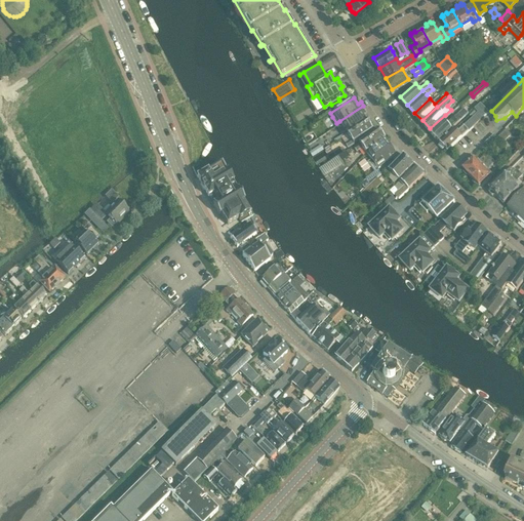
[(453,125),(439,138),(447,148),(474,123),(474,122),(481,115),(488,109),(479,99),(473,106),(477,110),(462,123),(464,123),(457,129),(453,125)]
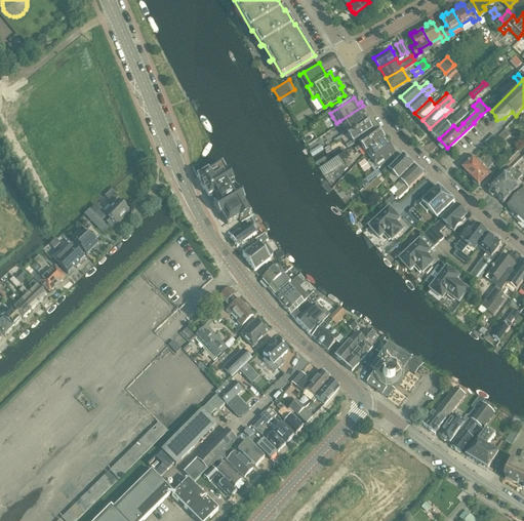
[(339,121),(336,123),(343,133),(346,131),(366,118),(362,112),(366,110),(363,106),(339,121)]
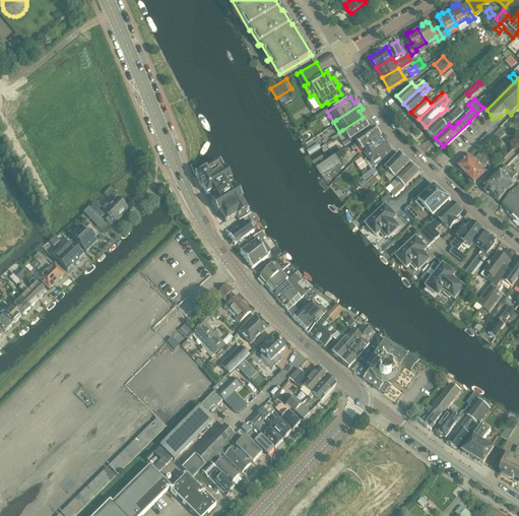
[(434,136),(462,109),(458,105),(442,120),(439,116),(426,127),(434,136)]
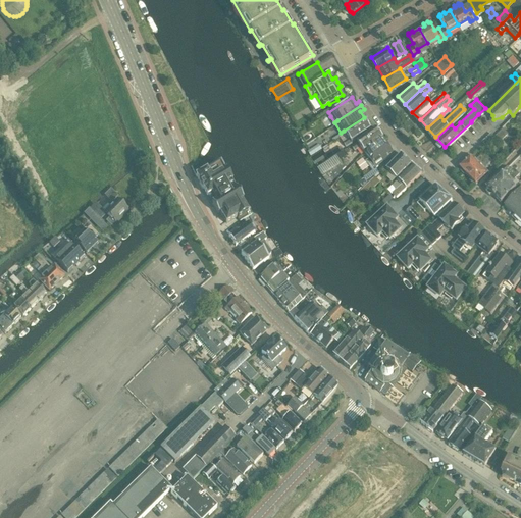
[(12,114),(5,119),(18,136),(25,130),(12,114)]
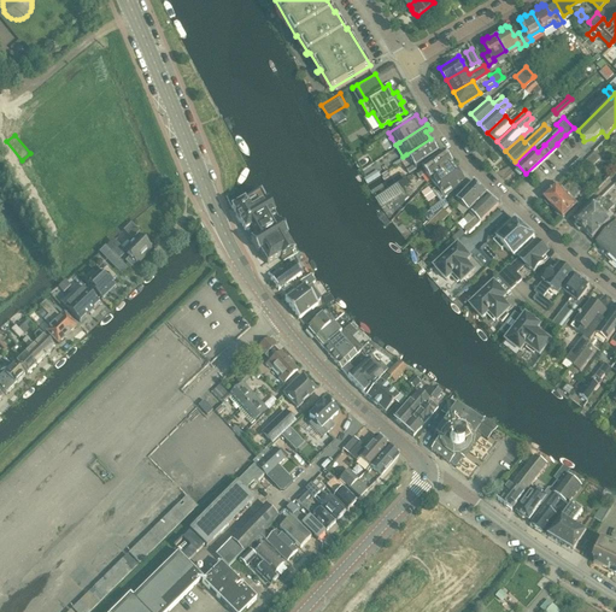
[(51,139),(40,149),(50,160),(62,149),(51,139)]
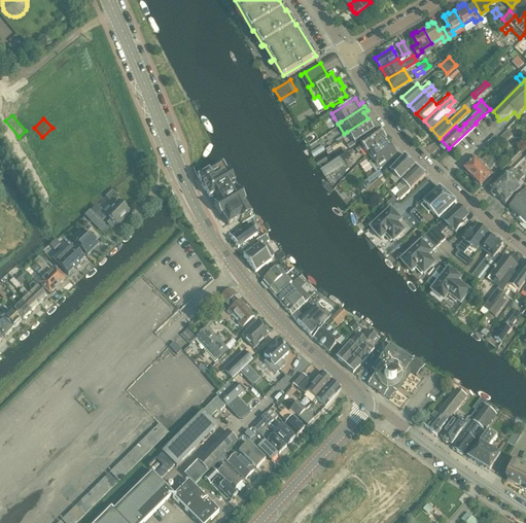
[(351,138),(346,141),(348,145),(374,129),(367,118),(347,132),(351,138)]
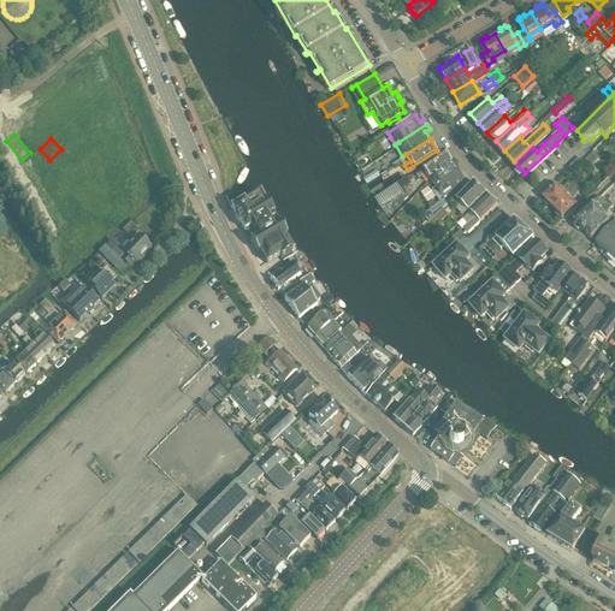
[(590,162),(598,154),(592,148),(584,156),(590,162)]
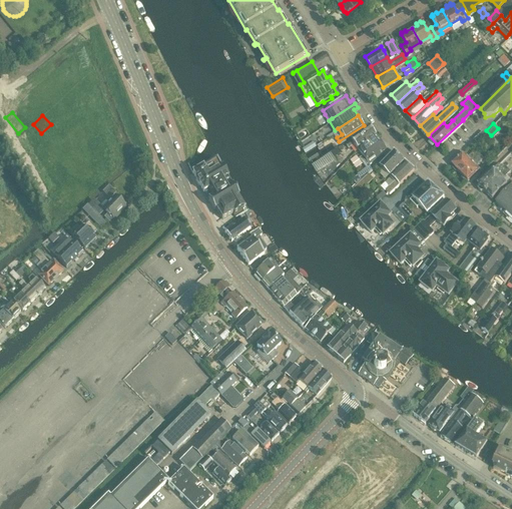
[(358,147),(376,133),(369,124),(345,142),(348,145),(354,141),(358,147)]
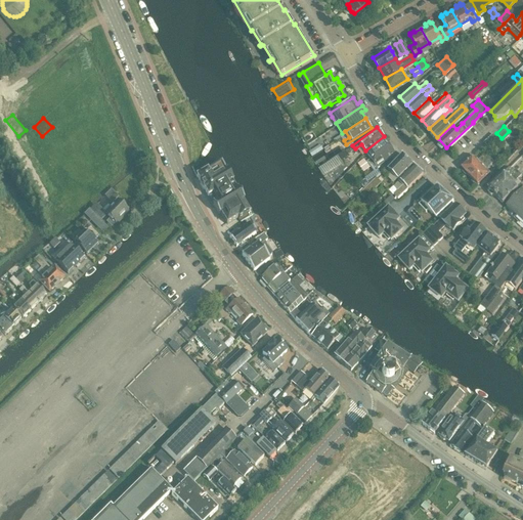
[(387,140),(384,136),(365,150),(369,157),(366,159),(374,169),(362,178),(361,183),(363,185),(384,166),(381,161),(395,150),(387,140)]
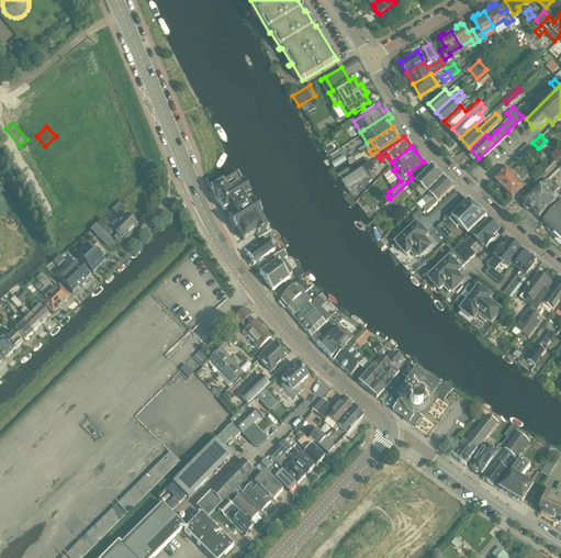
[(359,166),(361,165),(368,159),(366,155),(356,160),(359,166)]
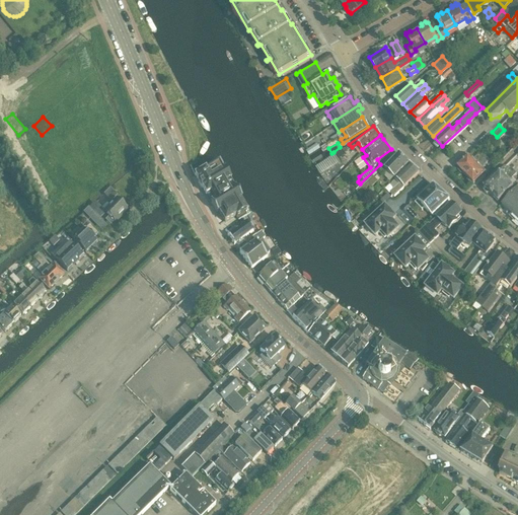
[(345,152),(342,147),(341,147),(340,147),(334,152),(337,157),(345,152)]
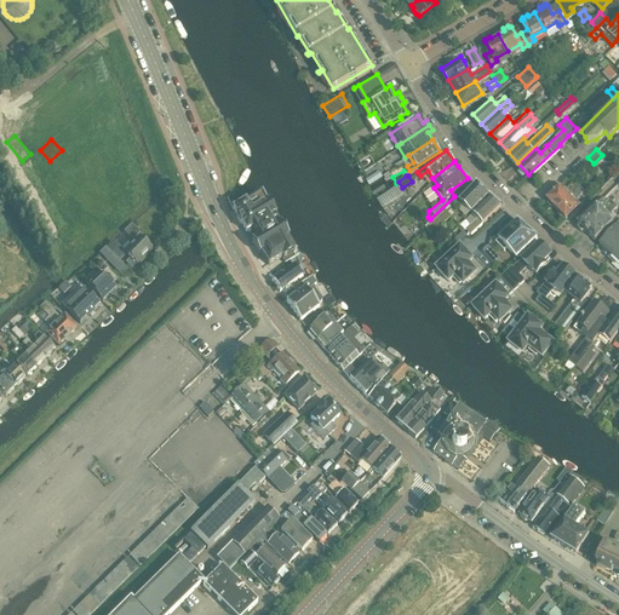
[(560,182),(545,195),(546,196),(546,199),(550,202),(552,203),(555,206),(582,180),(577,176),(574,177),(565,187),(560,182)]
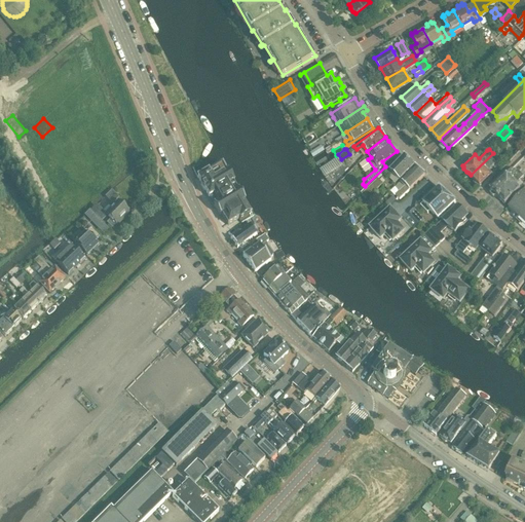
[(400,178),(414,163),(403,153),(388,168),(387,165),(382,171),(386,175),(391,170),(400,178)]
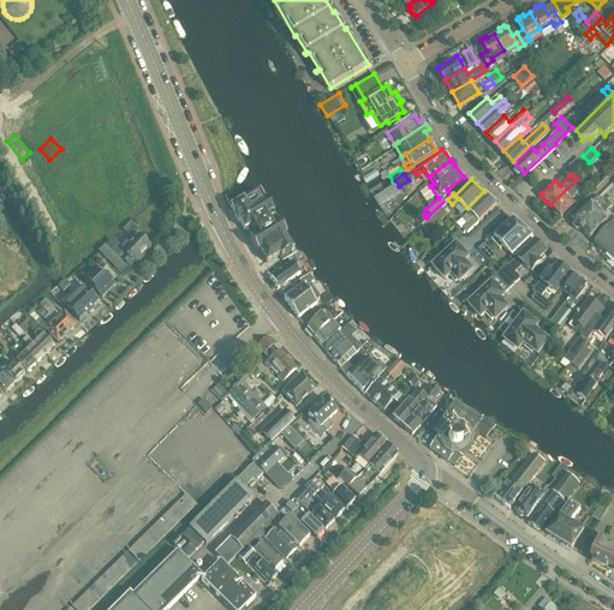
[(577,179),(550,204),(553,207),(553,209),(556,213),(559,213),(560,214),(574,201),(570,196),(580,186),(583,185),(577,179)]
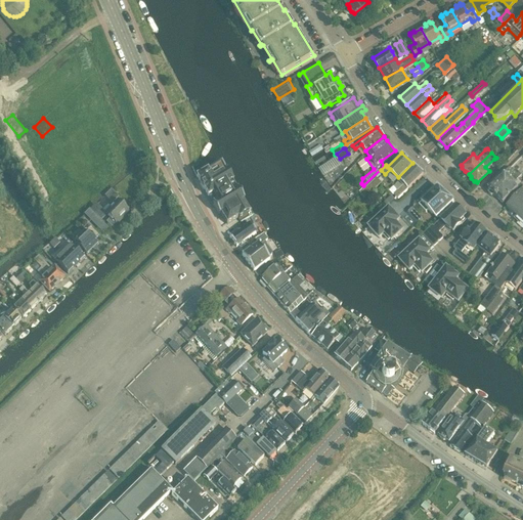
[(220,159),(195,174),(200,181),(199,182),(202,186),(203,185),(218,212),(219,211),(225,221),(236,215),(240,219),(251,212),(220,159)]
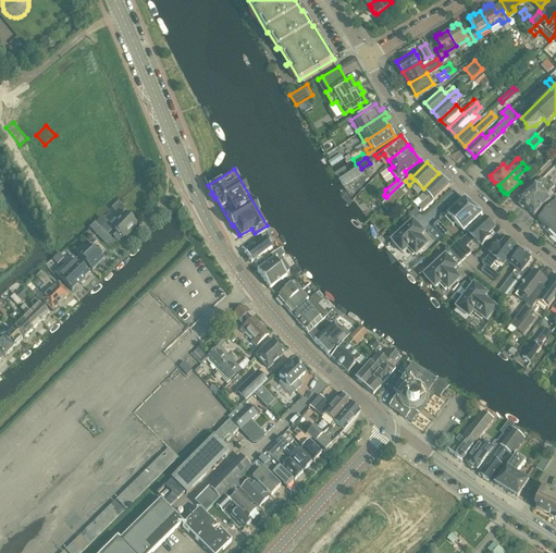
[(423,208),(448,183),(440,173),(424,189),(429,193),(418,204),(423,208)]
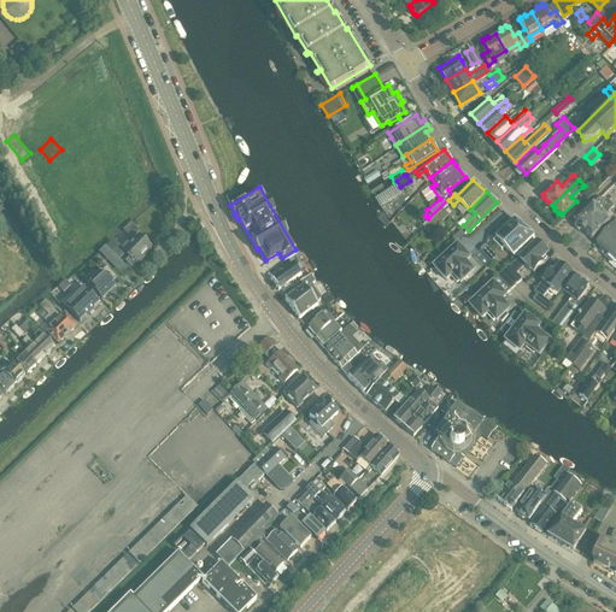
[(74,194),(63,205),(72,216),(83,205),(74,194)]
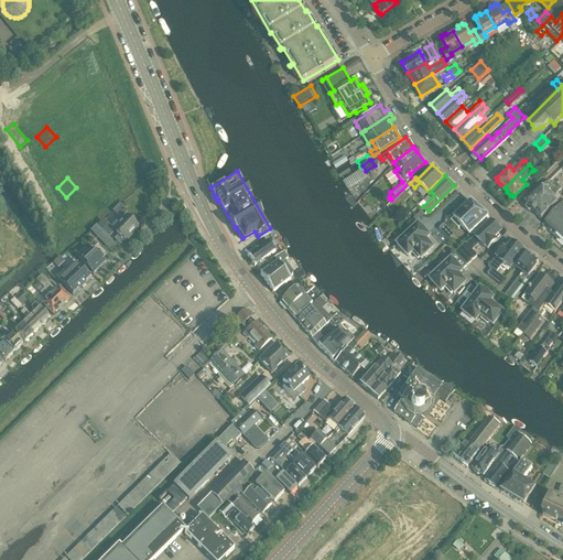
[(549,180),(547,179),(537,189),(524,200),(526,200),(524,204),(528,208),(532,207),(541,216),(559,197),(562,201),(562,198),(562,191),(561,194),(558,190),(561,186),(554,180),(553,182),(550,179),(549,180)]
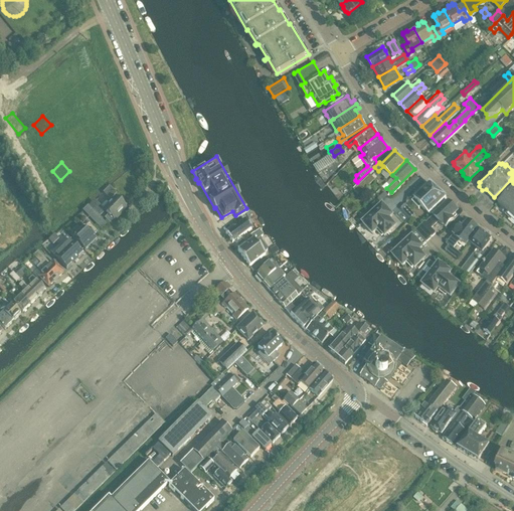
[(365,175),(357,182),(352,187),(357,192),(370,180),(365,175)]
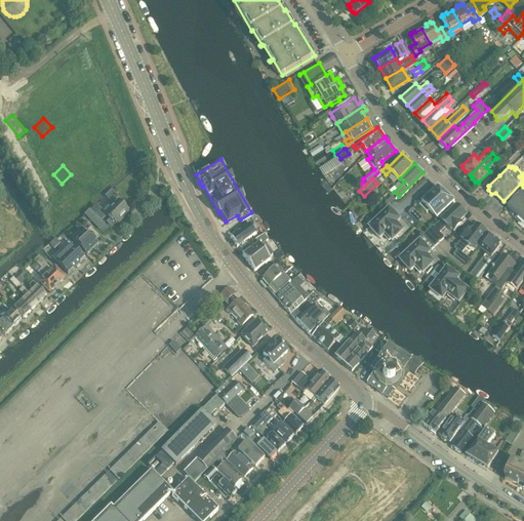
[(436,215),(453,199),(438,184),(418,202),(426,209),(429,207),(436,215)]
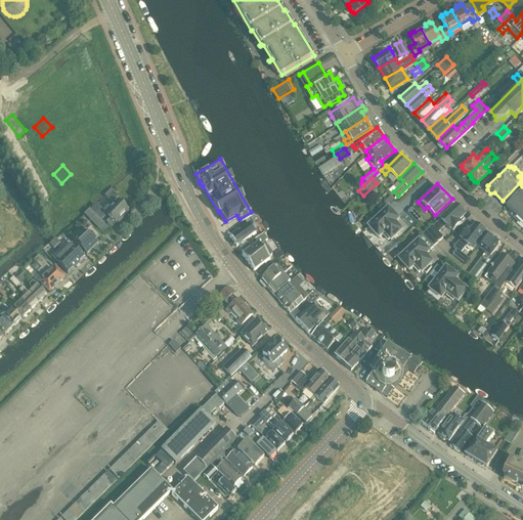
[(522,184),(522,186),(521,187),(505,204),(522,221),(522,184)]
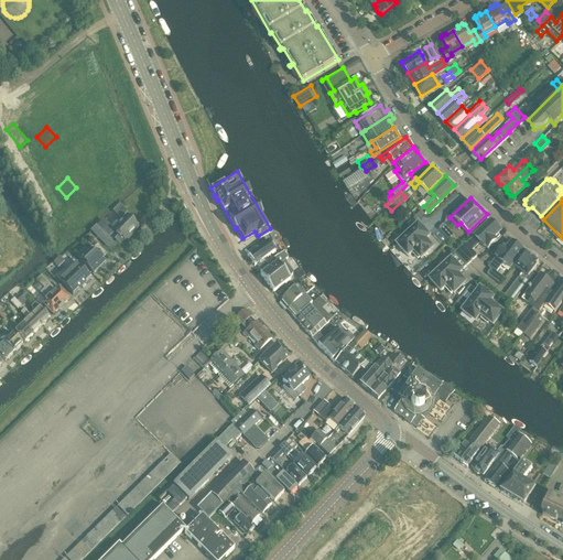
[(419,207),(407,219),(411,224),(423,212),(419,207)]
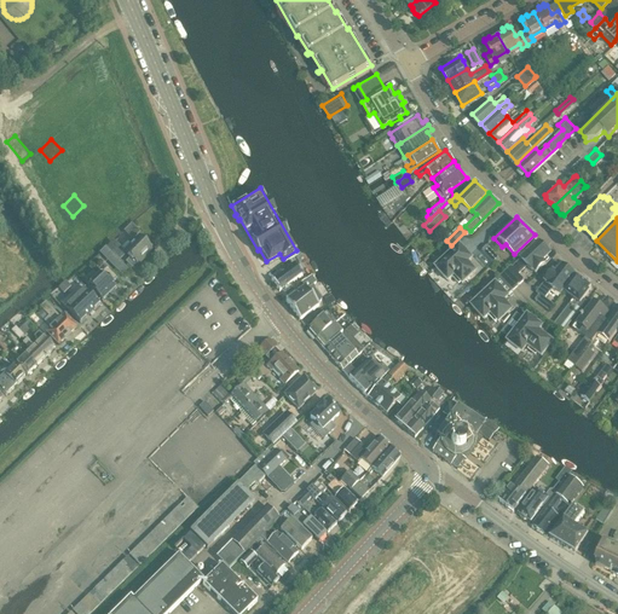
[(137,261),(144,254),(142,252),(149,245),(138,235),(125,248),(130,254),(125,258),(131,264),(136,259),(137,261)]
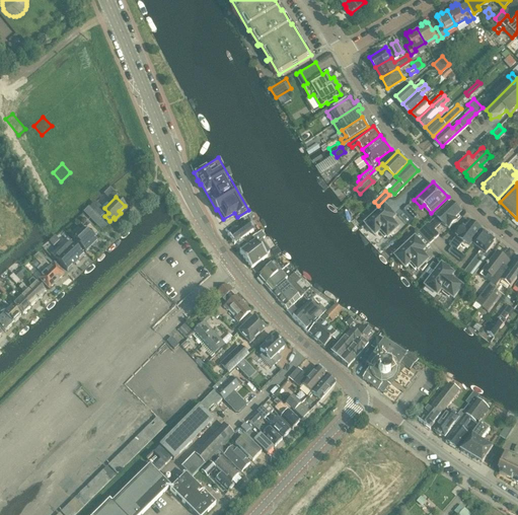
[(93,200),(88,205),(96,212),(101,207),(93,200)]
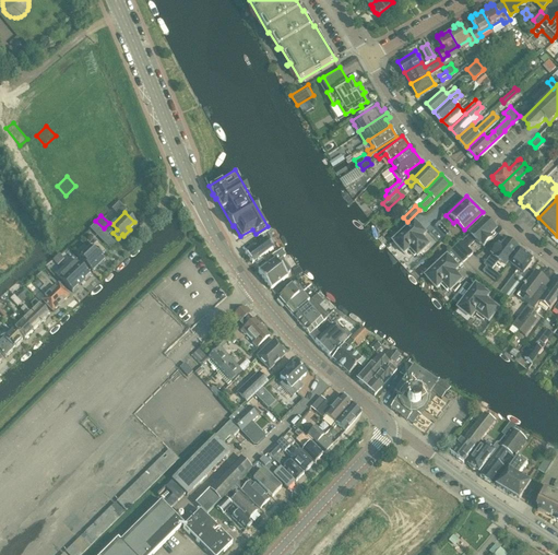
[(489,234),(496,227),(485,216),(470,232),(470,231),(461,238),(460,237),(455,243),(467,255),(472,250),(466,244),(474,237),(479,243),(481,241),(483,244),(491,236),(489,234)]
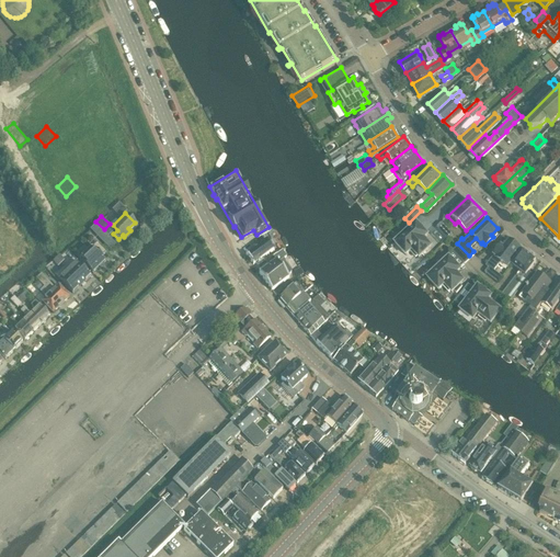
[(418,254),(430,243),(422,236),(426,231),(415,219),(393,240),(404,252),(410,247),(418,254)]
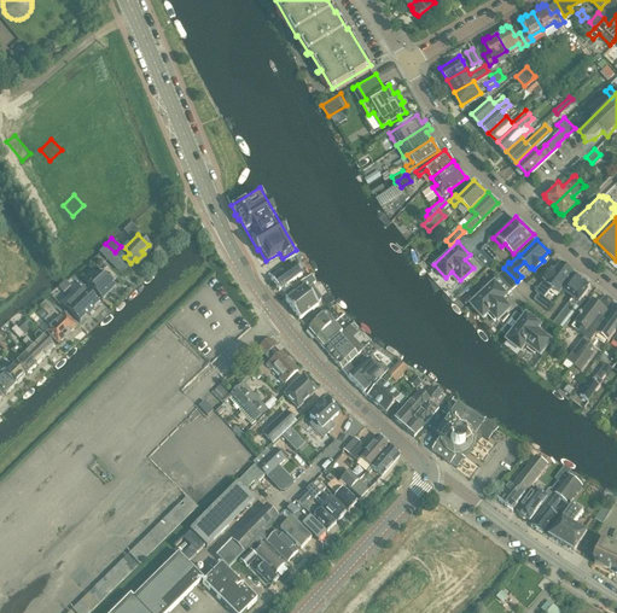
[(492,260),(498,255),(485,241),(479,247),(492,260)]
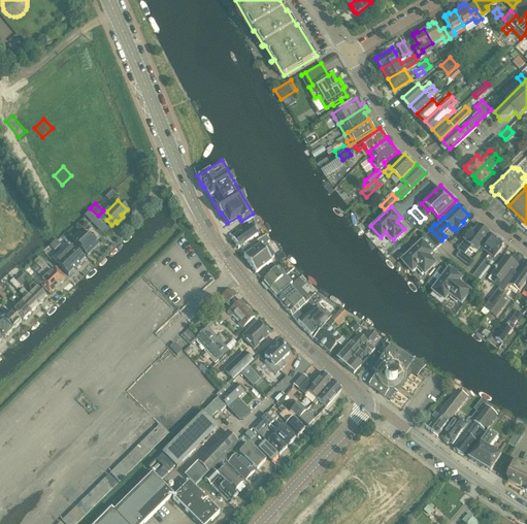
[(93,211),(88,218),(102,232),(107,227),(93,211)]
